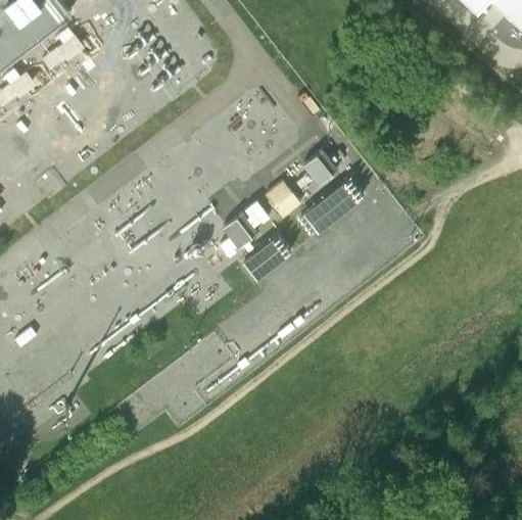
[(0,0),(0,68),(70,13),(60,0),(0,0)]
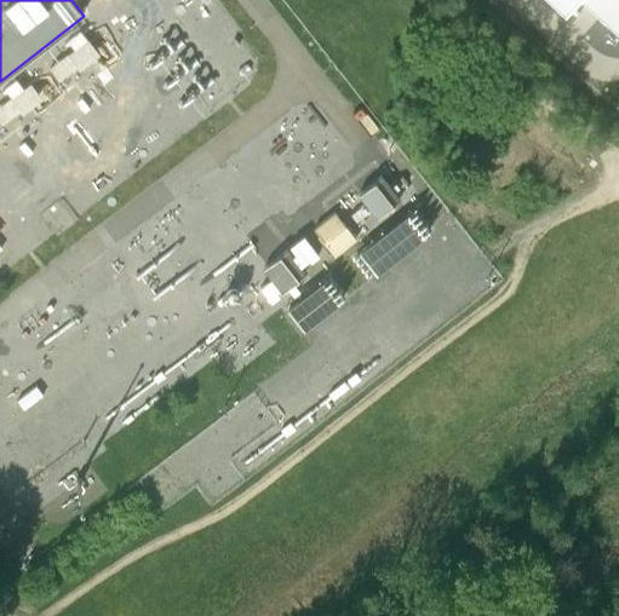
[(618,0),(546,0),(566,17),(580,0),(618,35),(618,0)]
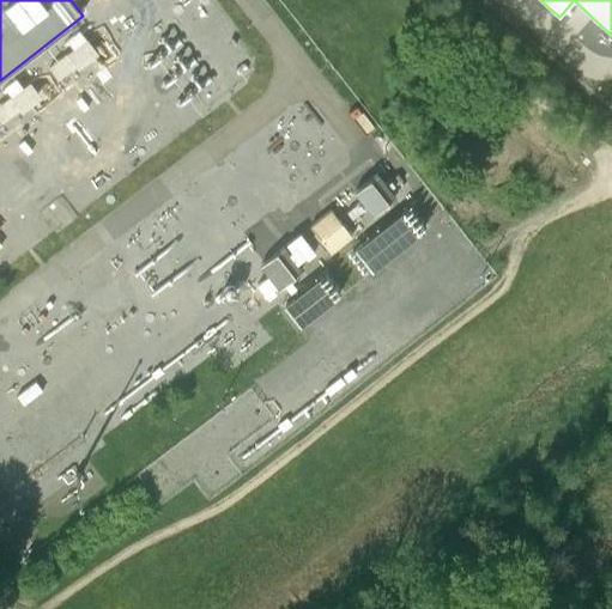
[(98,56),(88,42),(50,69),(60,81),(78,68),(79,71),(98,56)]
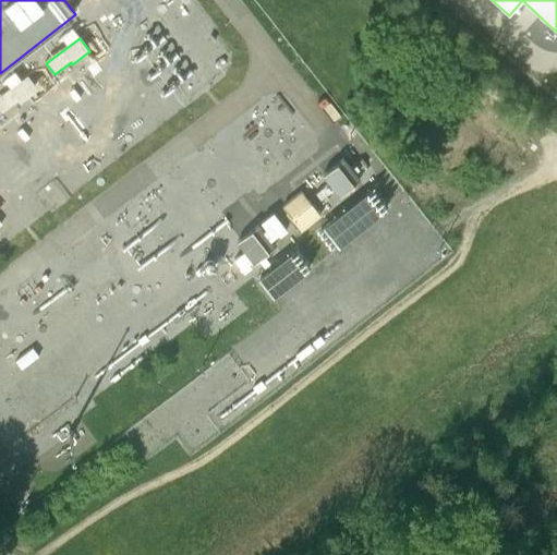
[(39,92),(28,77),(0,99),(0,116),(0,117),(20,103),(22,105),(39,92)]
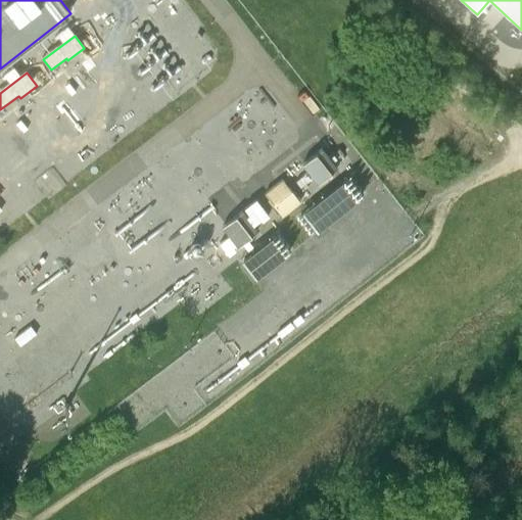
[(328,158),(322,150),(302,166),(309,174),(296,183),(301,190),(314,180),(318,185),(337,170),(333,164),(344,156),(339,150),(328,158)]
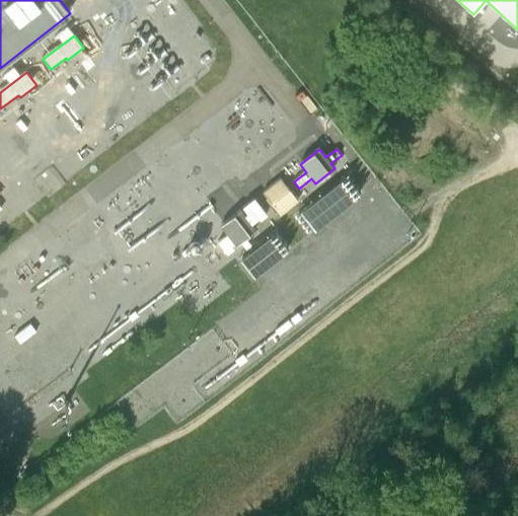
[(298,202),(280,180),(264,194),(281,216),(298,202)]
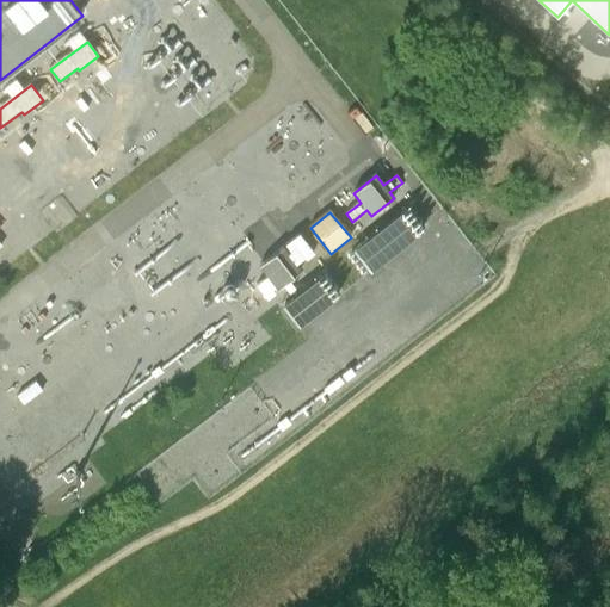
[(418,235),(401,214),(356,249),(373,271),(418,235)]
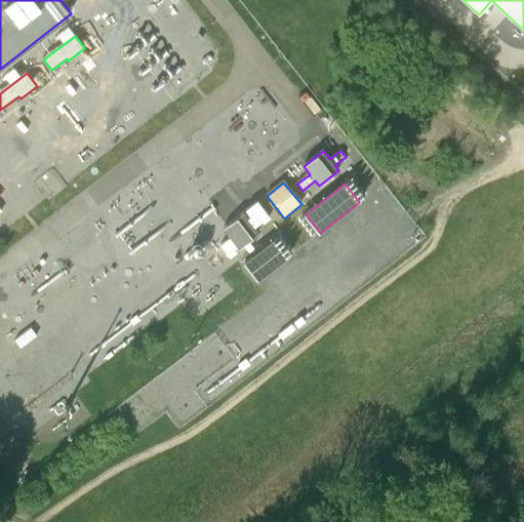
[(231,239),(220,246),(230,258),(236,253),(234,250),(237,247),(238,249),(244,245),(249,252),(253,248),(248,242),(257,234),(253,229),(263,222),(264,224),(270,218),(256,202),(246,211),(251,217),(247,221),(243,214),(224,230),(231,239)]
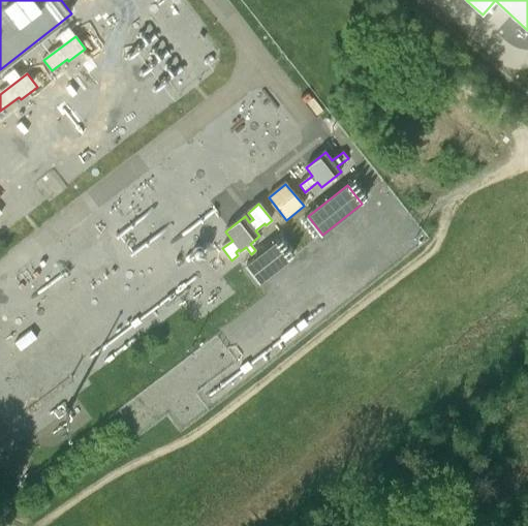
[(288,260),(274,243),(247,266),(260,283),(288,260)]
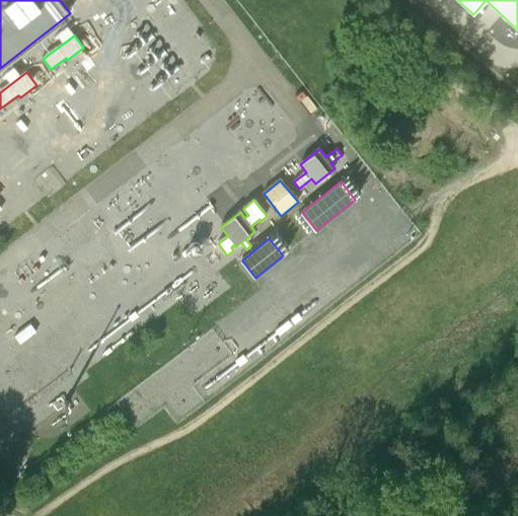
[(25,349),(42,338),(35,328),(19,340),(25,349)]
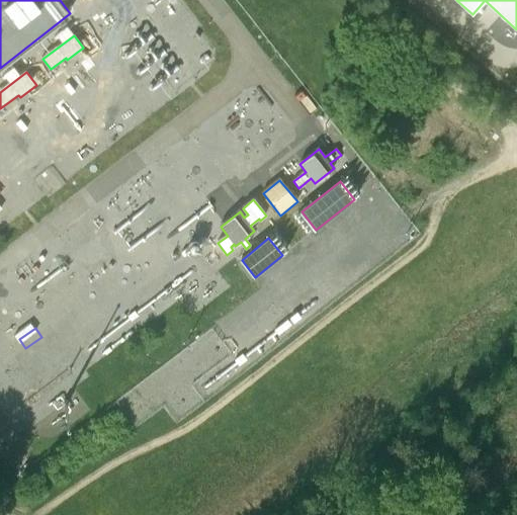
[(35,453),(90,418),(74,393),(18,429),(22,435),(26,432),(33,443),(29,445),(35,453)]
